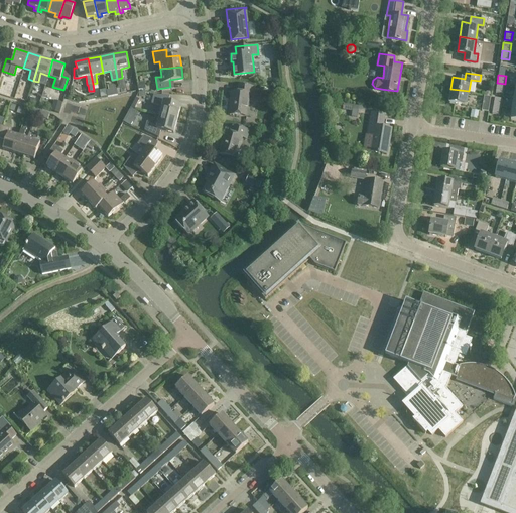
[(229,113),(239,114),(247,115),(250,93),(253,94),(254,85),(240,83),(239,91),(232,90),(229,113)]
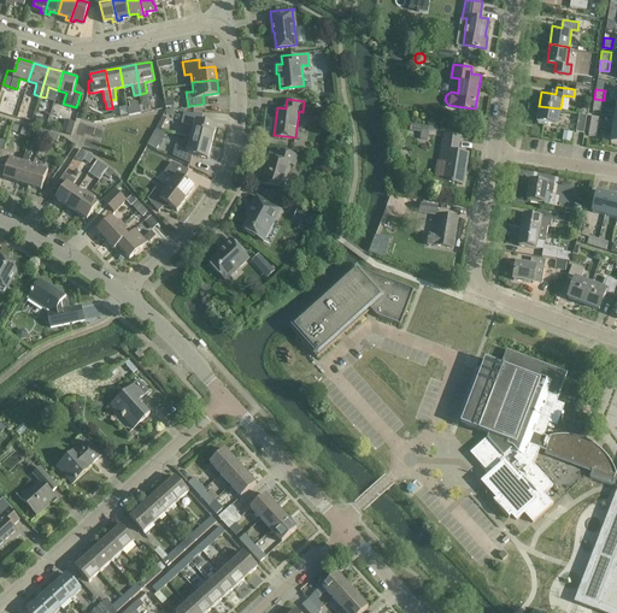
[(601,110),(604,100),(594,99),(593,108),(601,110)]
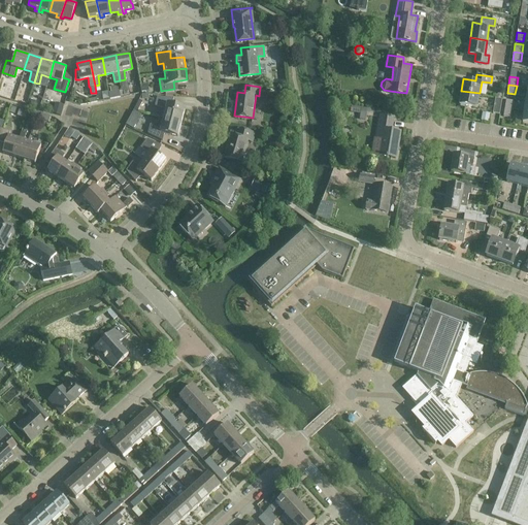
[(279,87),(278,95),(287,96),(288,88),(279,87)]
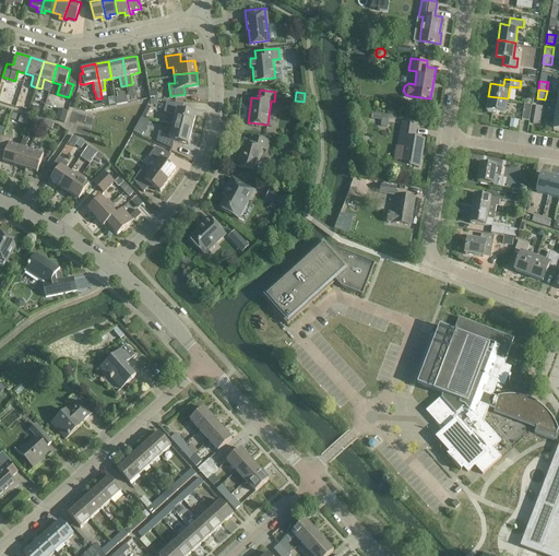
[(508,98),(488,96),(486,108),(506,111),(508,98)]
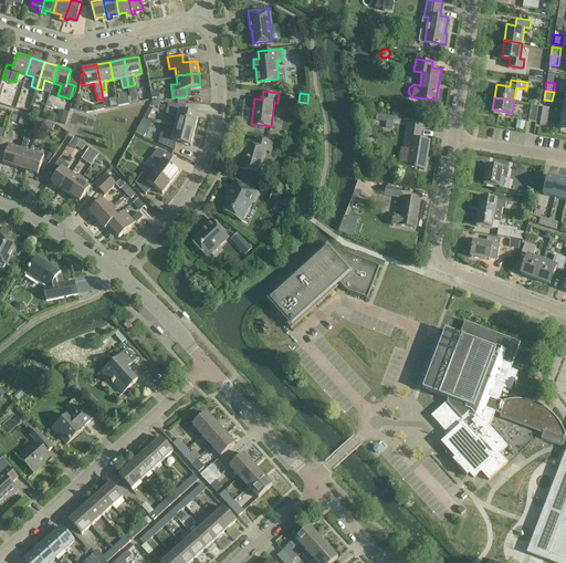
[(176,124),(195,129),(198,114),(185,111),(187,103),(168,102),(166,112),(178,114),(176,124)]
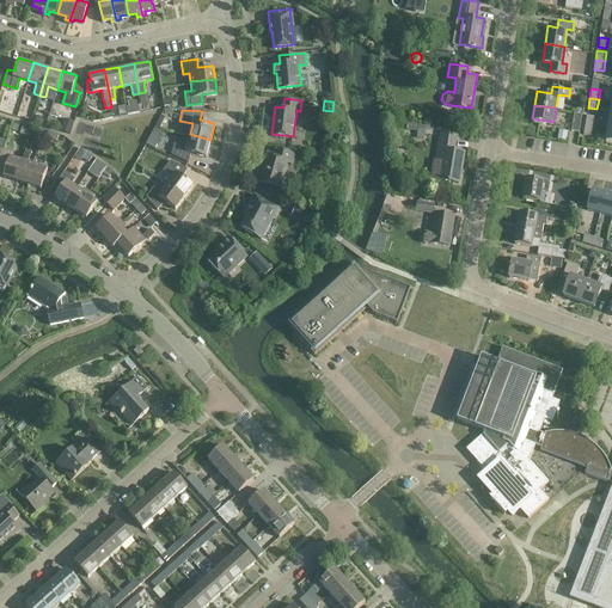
[(573,129),(580,130),(583,112),(575,111),(573,129)]
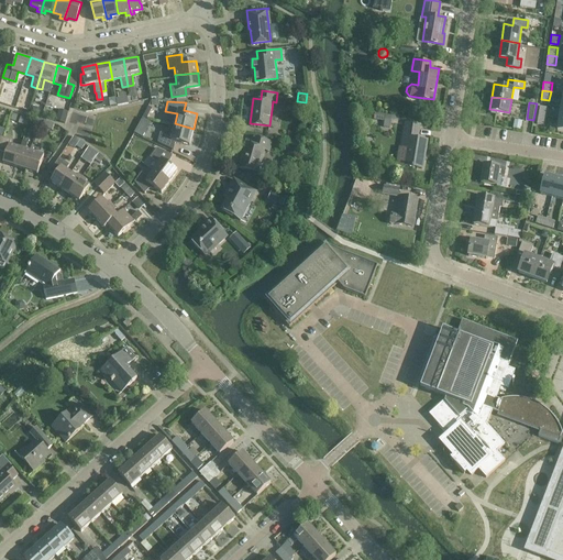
[(32,103),(30,110),(39,113),(41,109),(39,106),(32,103)]
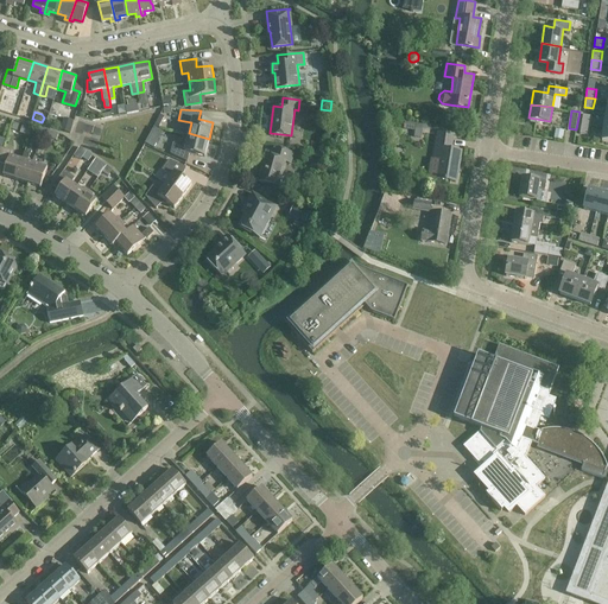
[(593,114),(584,113),(583,122),(591,124),(593,114)]
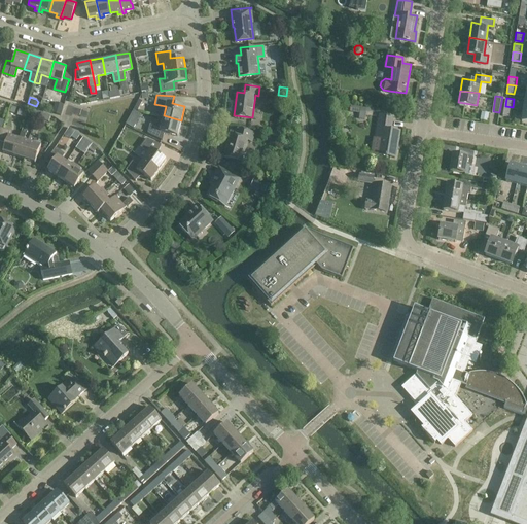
[(63,105),(56,103),(53,111),(61,113),(63,108),(62,108),(63,105)]
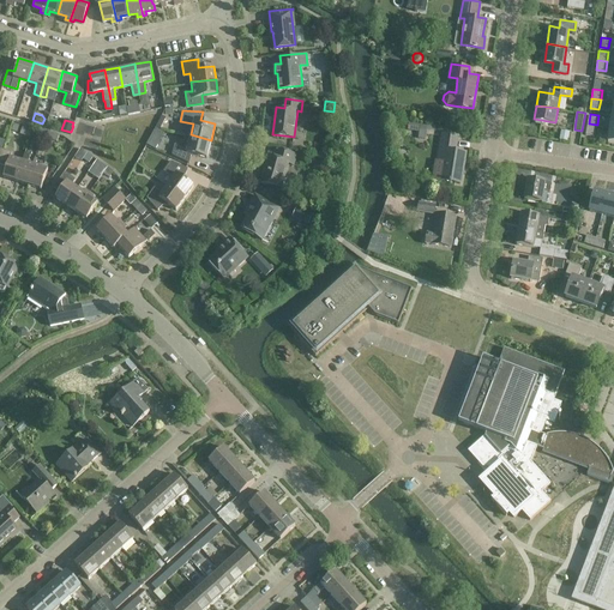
[(23,122),(20,132),(30,134),(32,125),(23,122)]
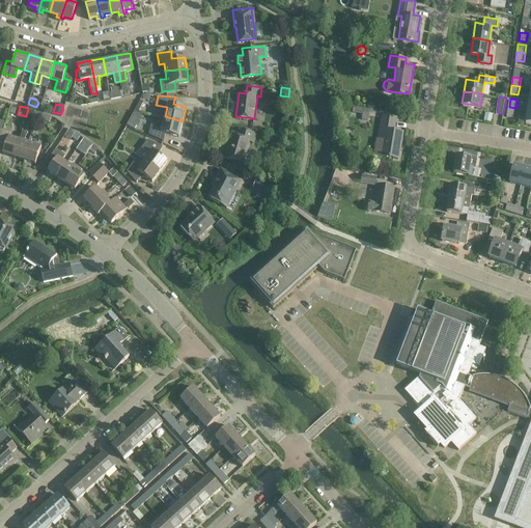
[(369,106),(369,107),(363,106),(361,118),(367,118),(368,110),(381,110),(381,107),(369,106)]
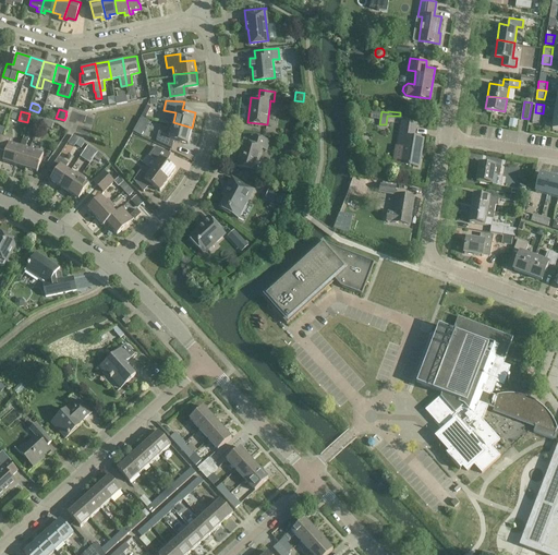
[(535,112),(533,121),(541,122),(543,113),(535,112)]
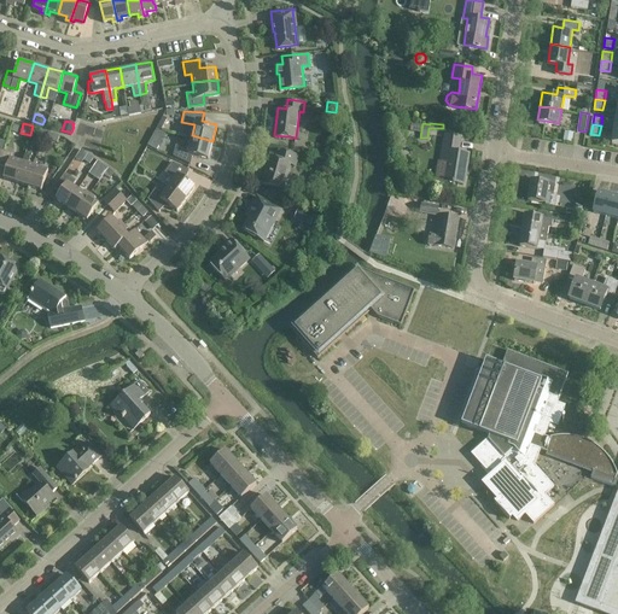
[(565,128),(563,139),(571,140),(573,130),(565,128)]
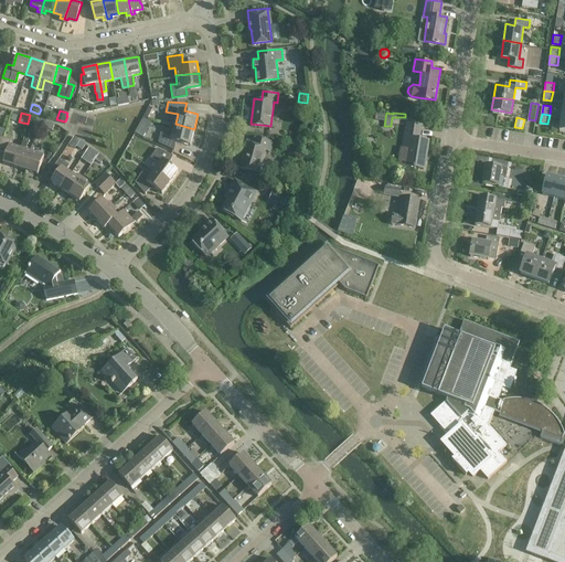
[(41,118),(40,124),(52,128),(54,123),(41,118)]
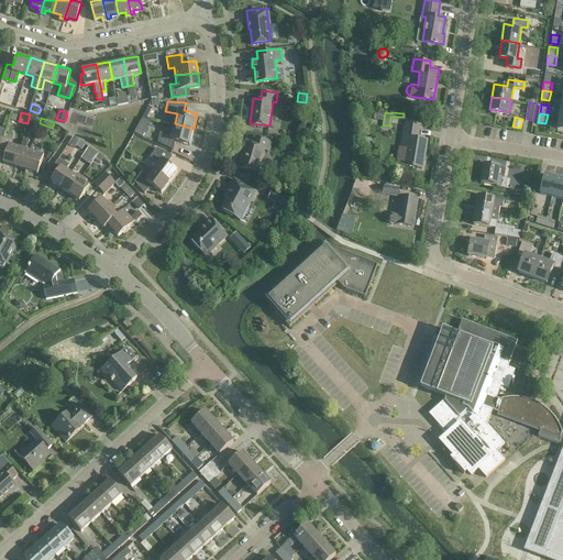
[(404,164),(422,166),(428,139),(418,138),(420,122),(406,120),(403,144),(407,145),(404,164)]
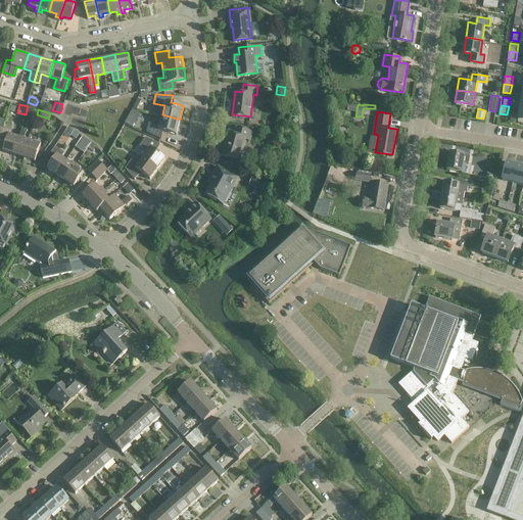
[(146,130),(152,133),(161,137),(163,130),(176,133),(180,120),(162,114),(159,124),(149,121),(146,130)]
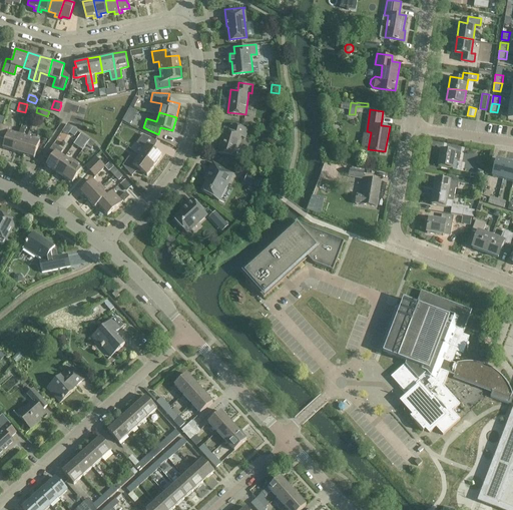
[(77,129),(67,122),(63,129),(68,132),(69,131),(74,134),(77,129)]
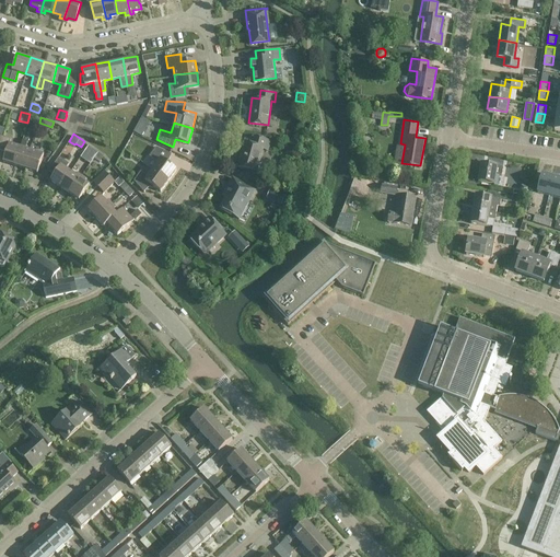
[(3,135),(0,144),(0,148),(6,151),(3,160),(14,163),(21,144),(10,141),(11,137),(3,135)]
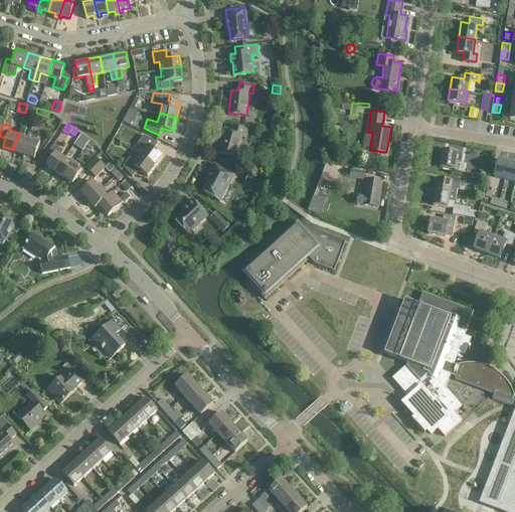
[(247,128),(243,127),(233,124),(231,131),(225,130),(218,152),(236,156),(241,157),(243,156),(244,152),(243,150),(238,149),(242,136),(244,137),(247,128)]
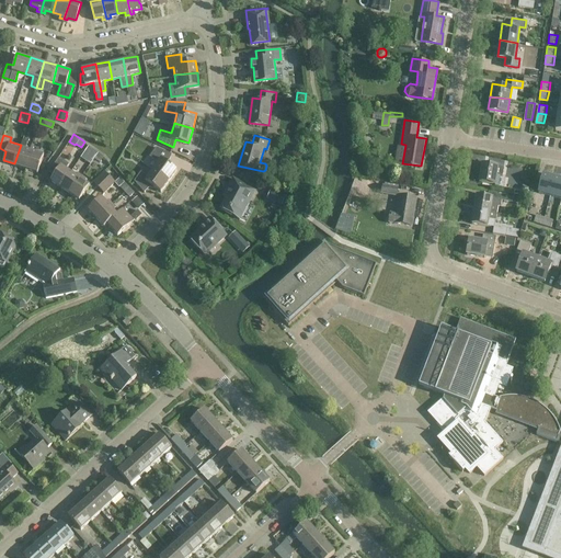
[(14,163),(26,167),(32,148),(25,147),(27,140),(22,139),(21,145),(14,163)]
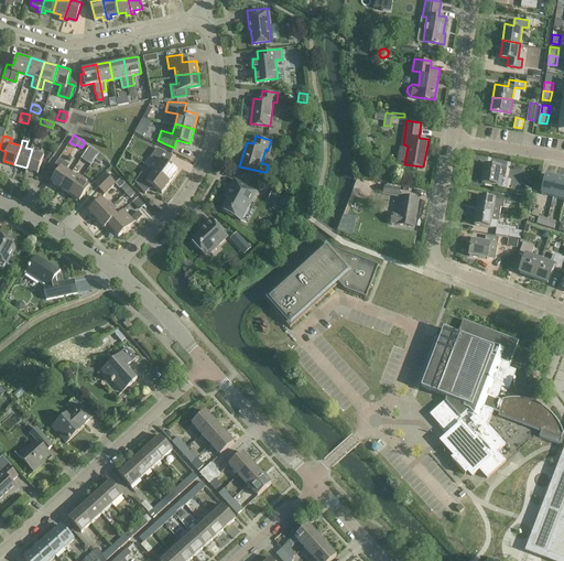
[(293,141),(291,148),(299,150),(301,143),(293,141)]
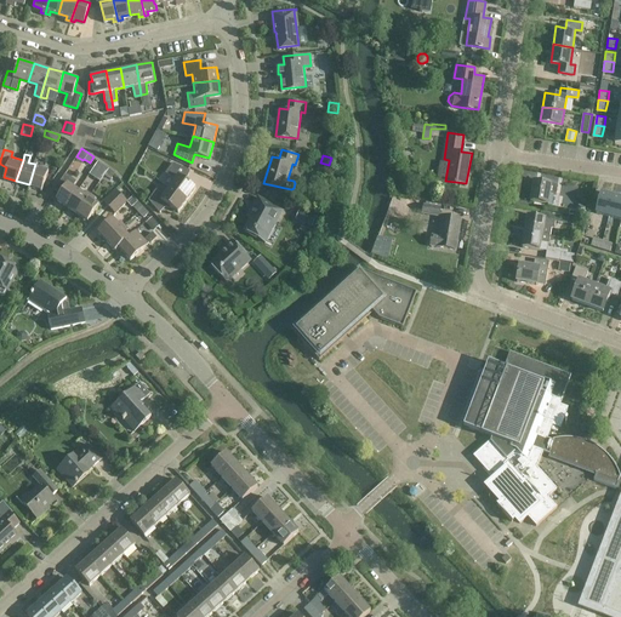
[(191,169),(180,164),(174,160),(166,171),(175,177),(170,186),(187,198),(195,186),(186,178),(191,169)]
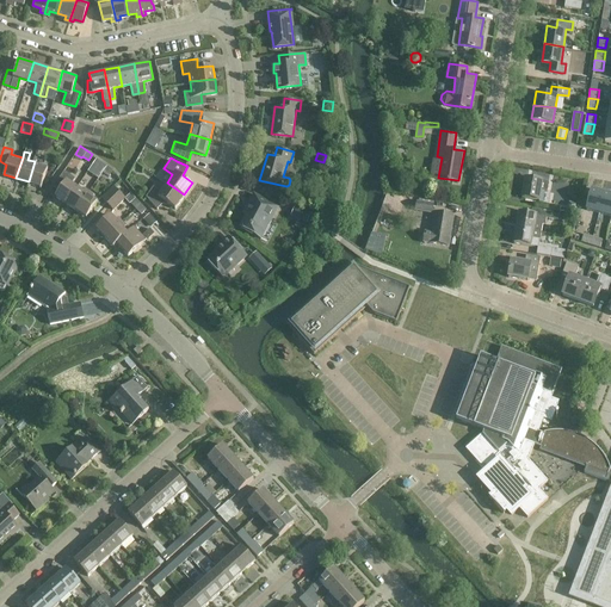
[(100,173),(104,168),(107,163),(100,159),(98,165),(97,166),(92,162),(90,167),(100,173)]
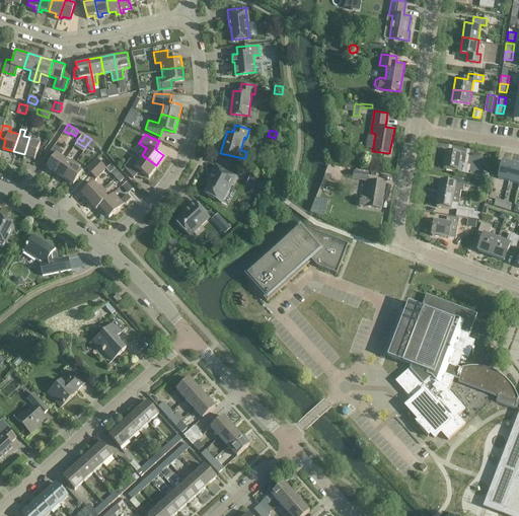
[(29,137),(24,154),(34,158),(41,141),(29,137)]
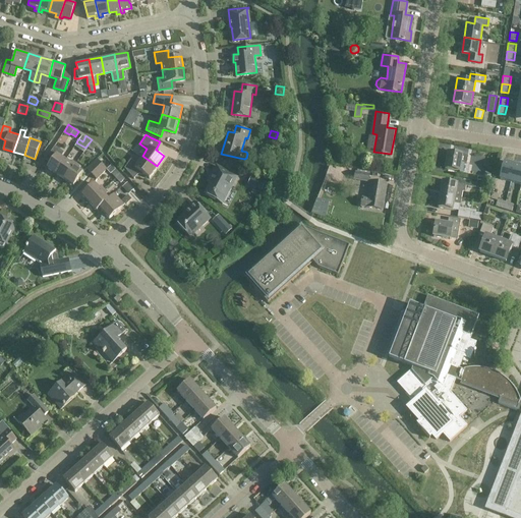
[(47,166),(56,172),(66,158),(61,155),(63,152),(59,149),(47,166)]
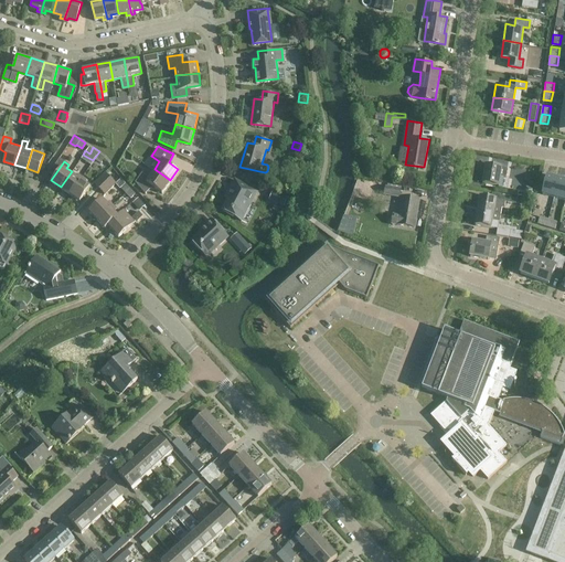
[(501,175),(505,175),(507,167),(486,163),(482,181),(500,183),(501,175)]
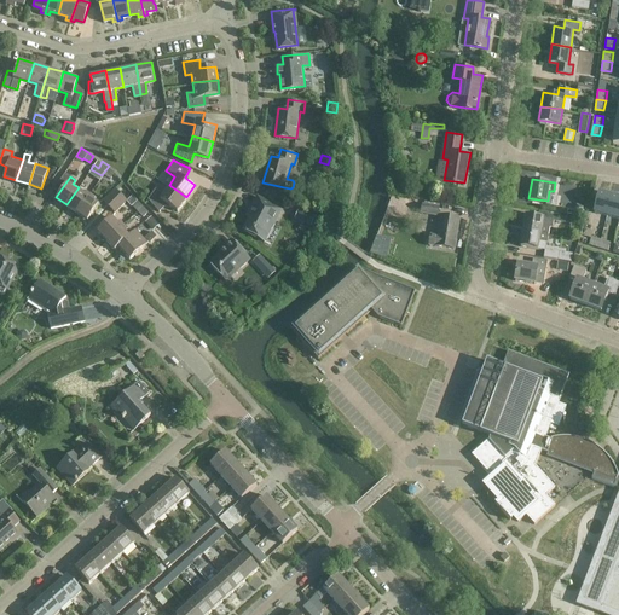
[(178,209),(186,197),(169,185),(163,192),(156,186),(148,197),(160,209),(167,202),(178,209)]
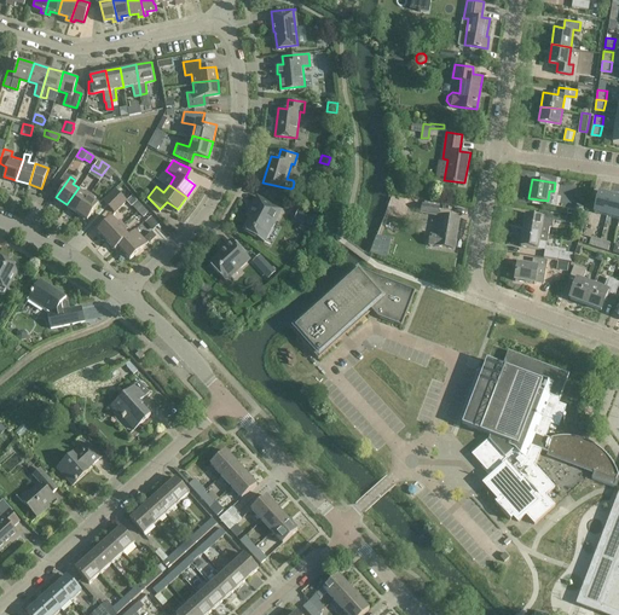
[(67,204),(76,212),(91,191),(86,187),(84,191),(79,187),(67,204)]
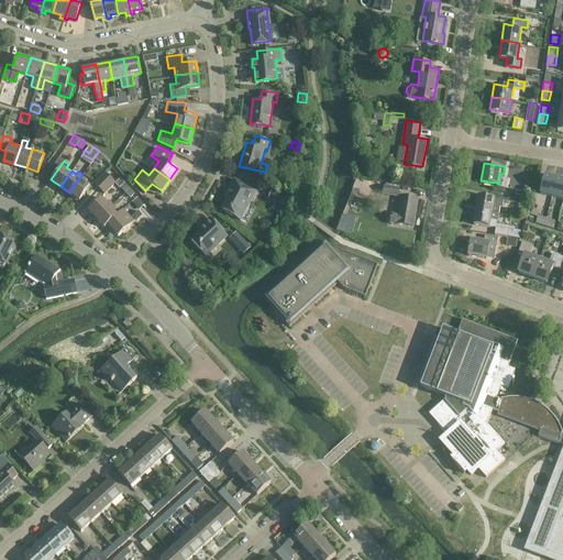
[(96,180),(100,186),(110,176),(105,171),(96,180)]
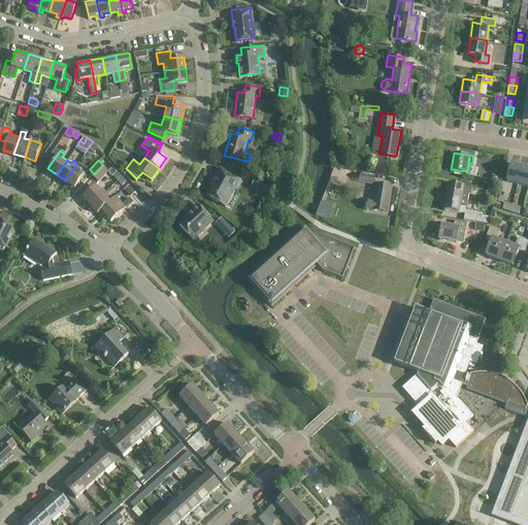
[(510,162),(508,172),(506,179),(518,183),(522,165),(510,162)]
